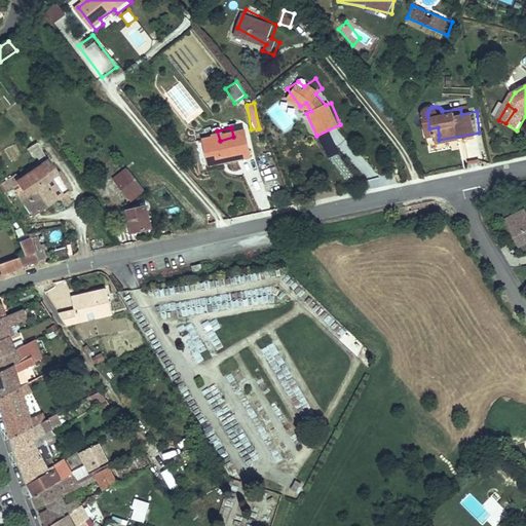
[(438,127),(429,128),(430,136),(439,135),(438,127)]
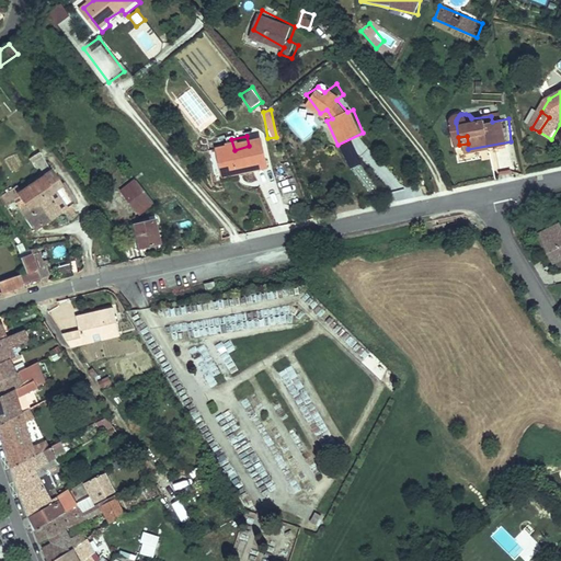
[(347,169),(361,164),(353,141),(340,146),(347,169)]
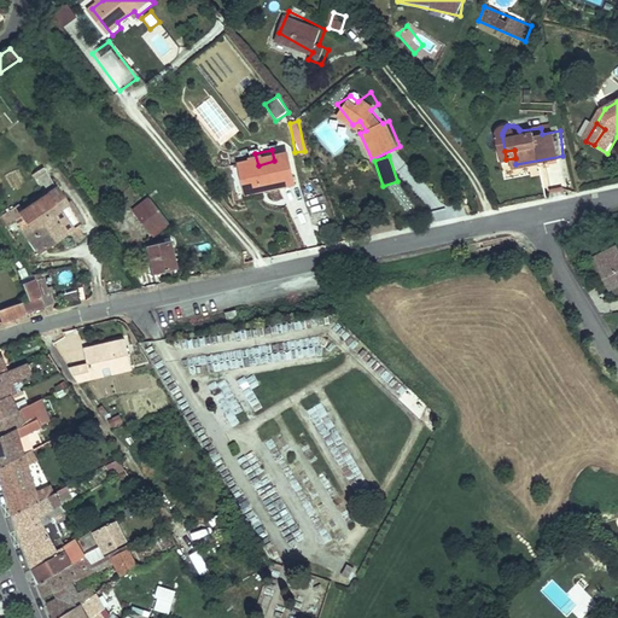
[(258,165),(248,168),(254,188),(278,182),(280,190),(304,184),(298,159),(277,165),(274,161),(258,165)]
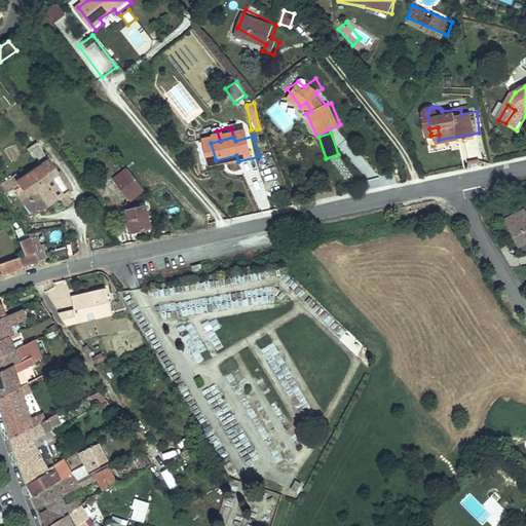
[(36,141),(27,148),(38,164),(47,158),(36,141)]
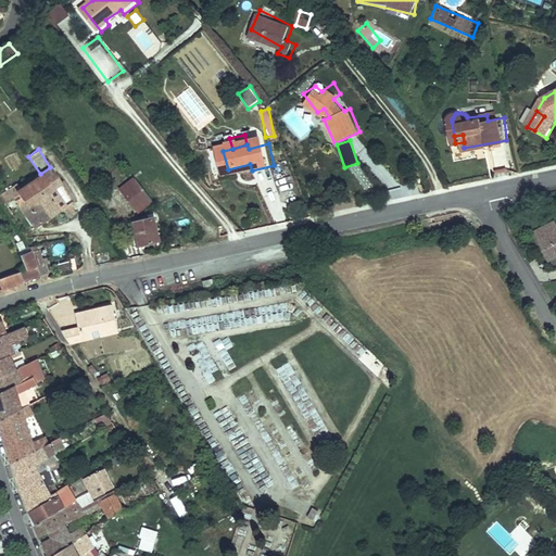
[(250,164),(228,169),(230,177),(252,171),(250,164)]
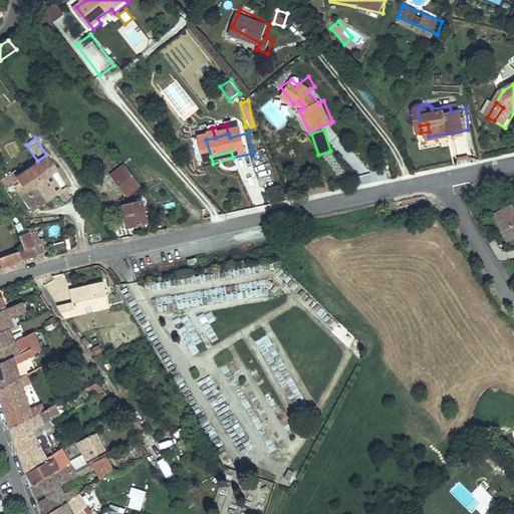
[(37,161),(15,175),(22,186),(35,205),(66,184),(46,155),(37,161)]
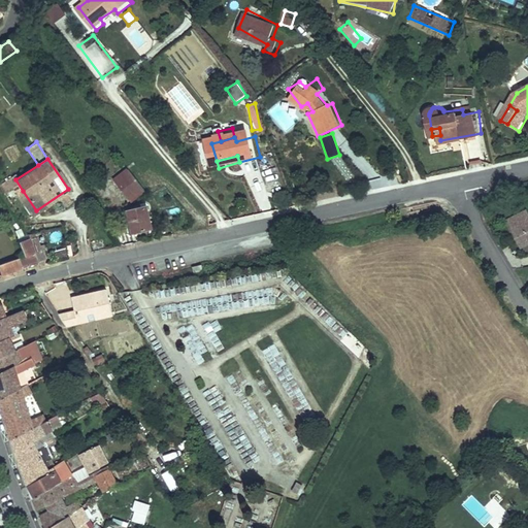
[(146,189),(129,167),(117,177),(135,199),(146,189)]
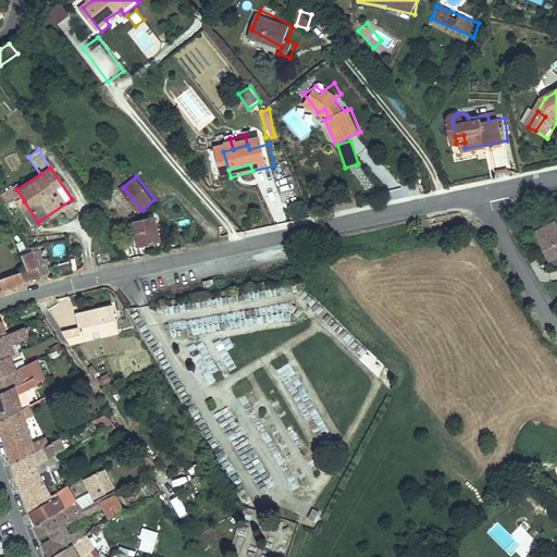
[(24,201),(20,205),(34,225),(38,222),(24,201)]
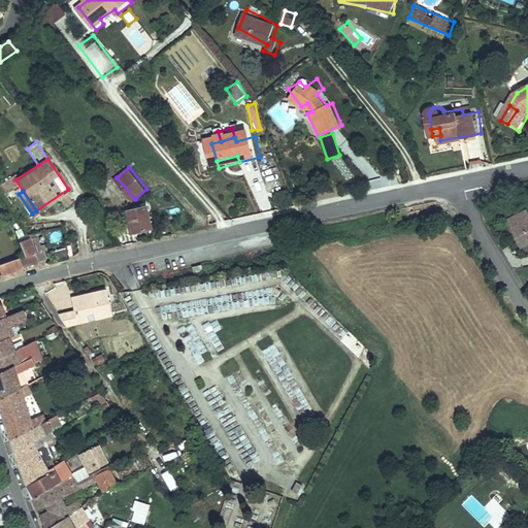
[(109,213),(122,231),(134,225),(154,224),(150,204),(109,213)]
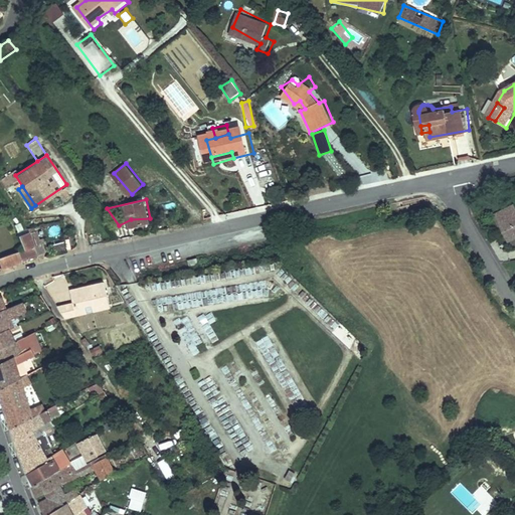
[(514,203),(499,211),(511,238),(514,236),(514,203)]
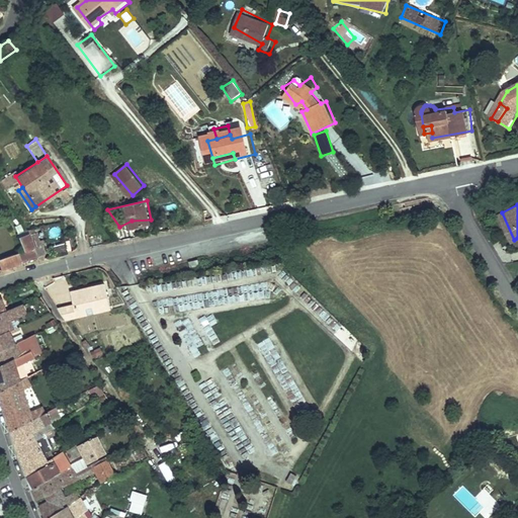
[(32,234),(19,237),(24,251),(27,262),(40,258),(32,234)]
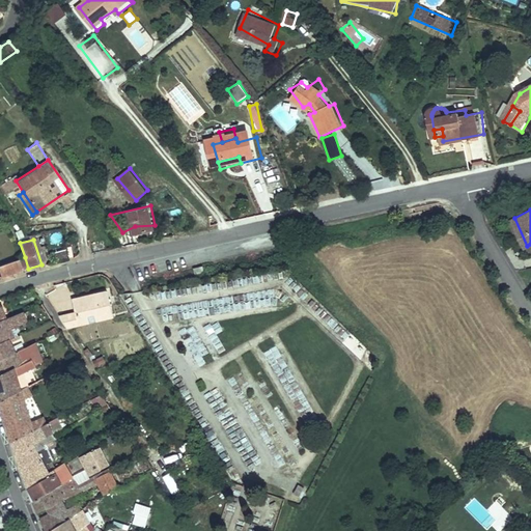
[(50,253),(52,261),(66,258),(64,250),(50,253)]
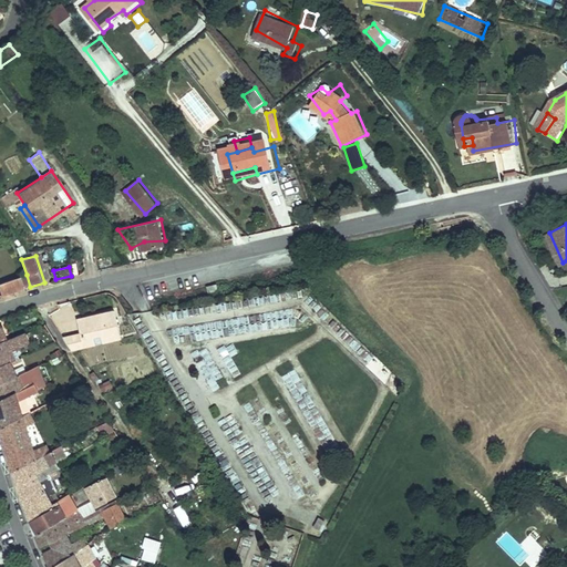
[(30,287),(27,275),(0,285),(0,292),(1,297),(14,292),(16,290),(18,289),(20,291),(30,287)]
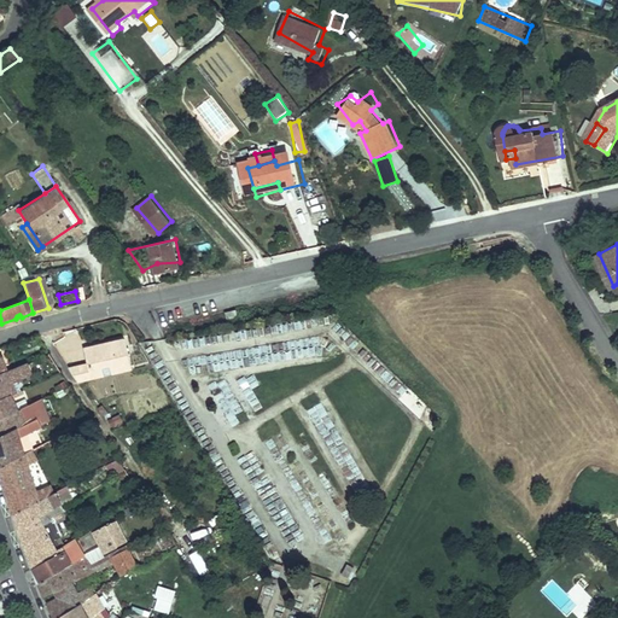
[(248,304),(232,307),(233,315),(249,313),(248,304)]
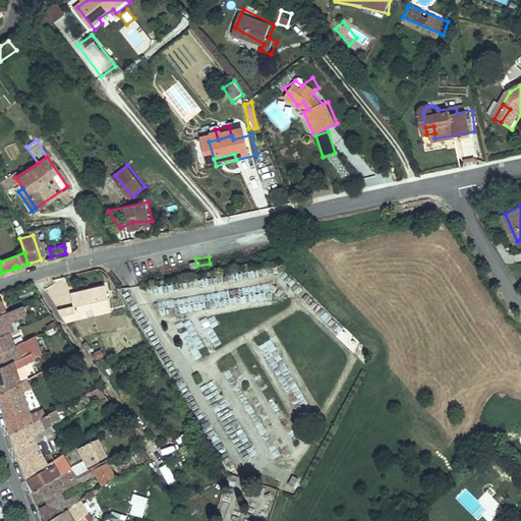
[(105,281),(70,290),(73,302),(57,306),(65,319),(88,313),(85,305),(93,304),(95,311),(111,307),(105,281)]
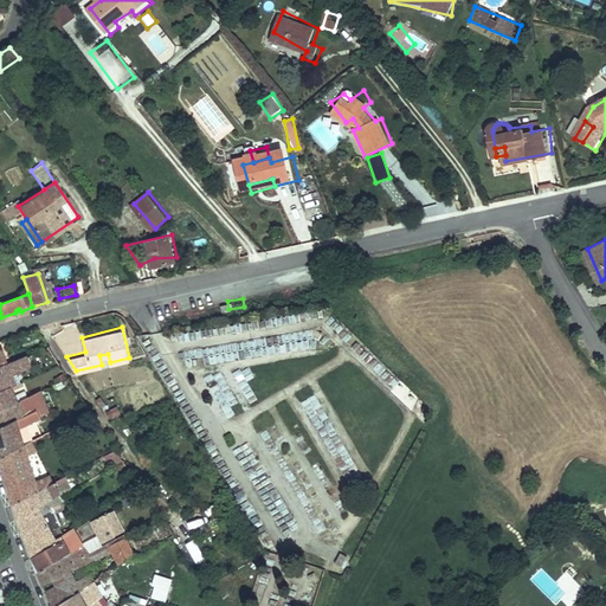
[(0,392),(15,385),(12,376),(31,368),(26,358),(7,365),(0,367),(0,392)]
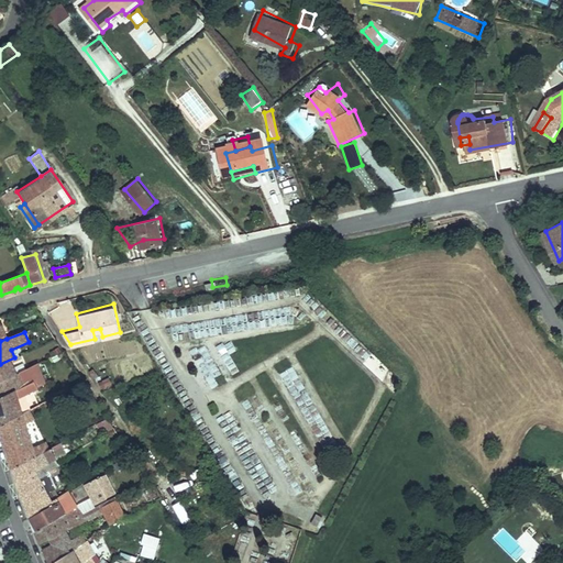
[(12,366),(22,362),(19,356),(14,357),(0,364),(0,382),(17,374),(12,366)]
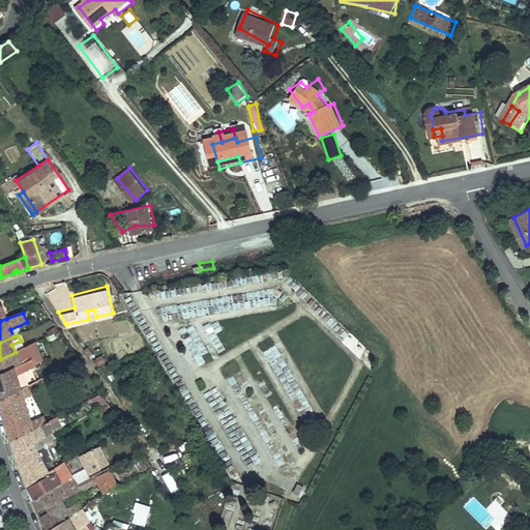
[(130,340),(114,339),(113,357),(129,358),(130,340)]
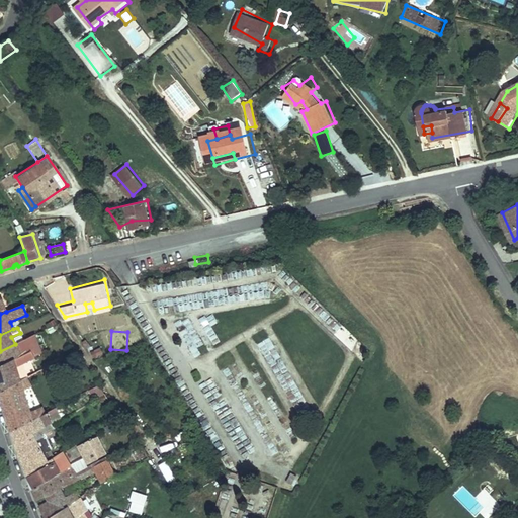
[(44,354),(35,335),(15,344),(0,351),(0,367),(32,350),(35,357),(44,354)]
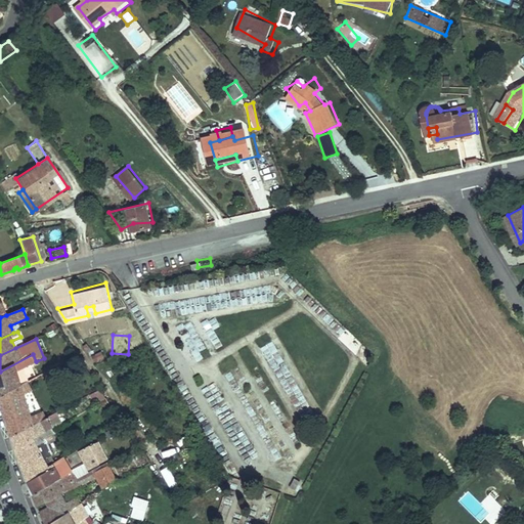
[(277,352),(268,357),(275,368),(285,362),(277,352)]
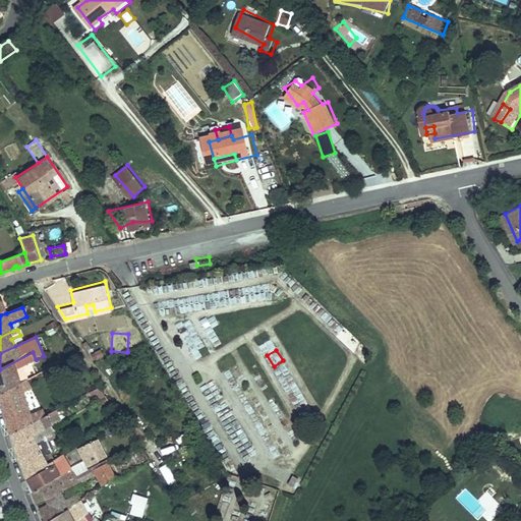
[(22,383),(17,368),(36,359),(33,352),(0,369),(0,393),(0,394),(22,383)]
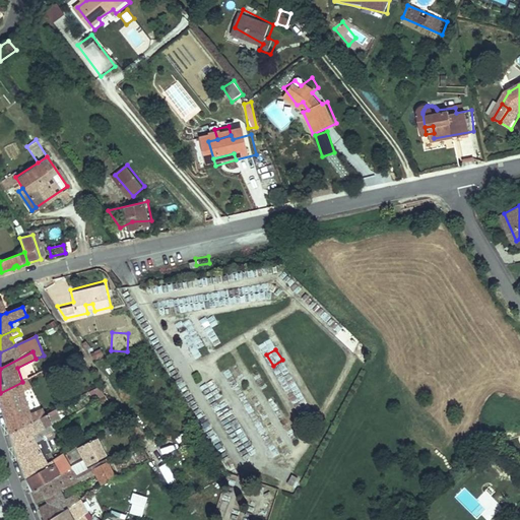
[(60,362),(43,371),(45,376),(50,373),(52,374),(58,371),(57,370),(62,367),(60,362)]
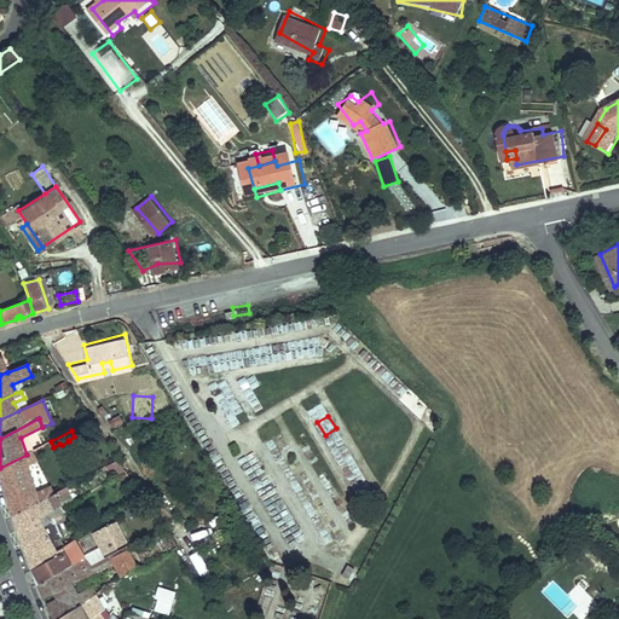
[(38,493),(29,467),(38,462),(33,451),(27,455),(0,468),(16,516),(64,490),(62,484),(38,493)]
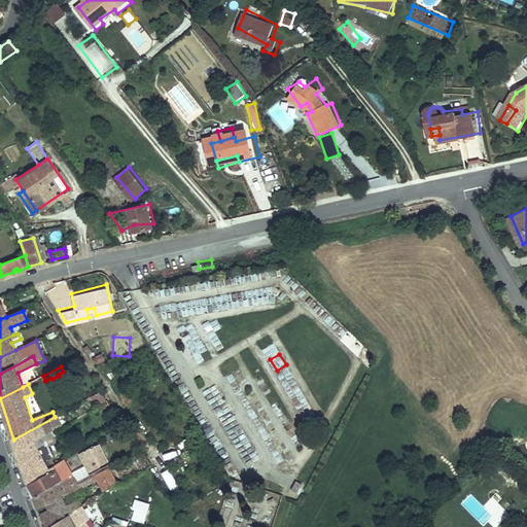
[(109,400),(102,391),(92,396),(98,407),(109,400)]
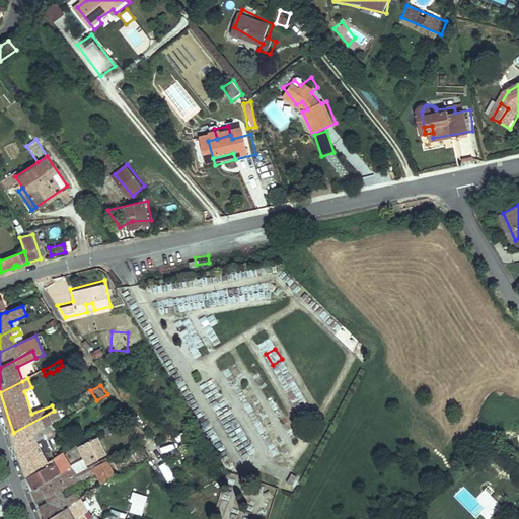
[(38,444),(32,434),(54,423),(62,418),(57,409),(54,411),(13,433),(19,453),(38,444)]
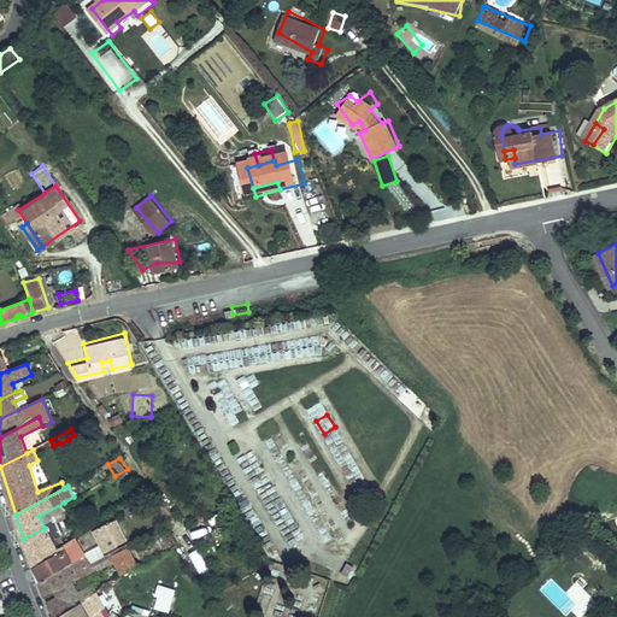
[(57,553),(56,550),(52,540),(60,534),(52,517),(66,509),(64,503),(39,516),(45,528),(23,539),(33,566),(57,553)]
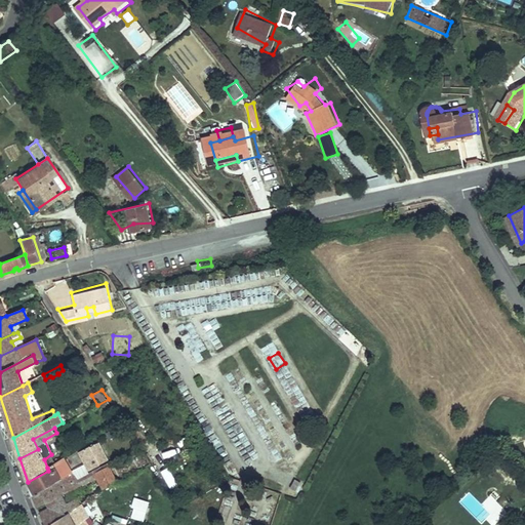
[(80,450),(90,469),(102,462),(102,461),(110,457),(101,441),(91,445),(91,444),(80,450)]
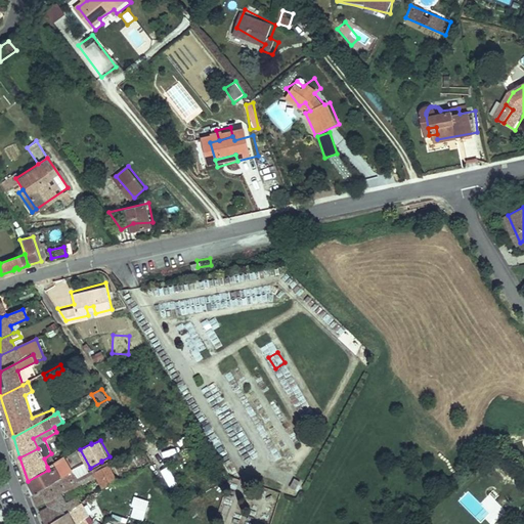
[(78,476),(63,456),(47,467),(48,470),(28,481),(33,493),(59,478),(62,484),(78,476)]
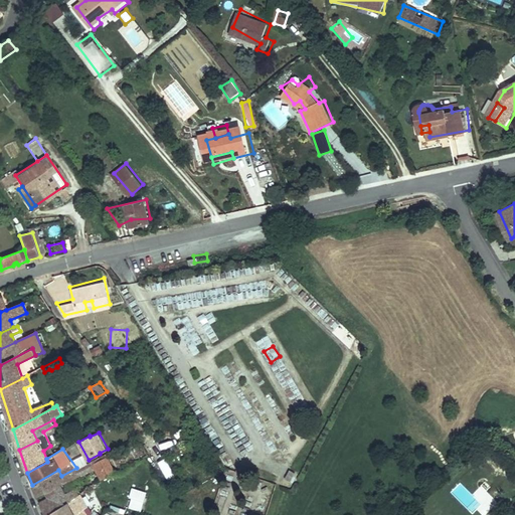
[(110,473),(102,456),(80,466),(76,468),(79,475),(93,469),(98,479),(110,473)]
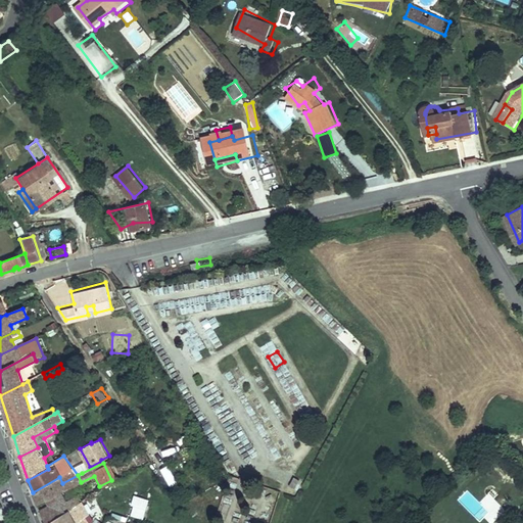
[(169,489),(177,485),(168,466),(159,470),(169,489)]
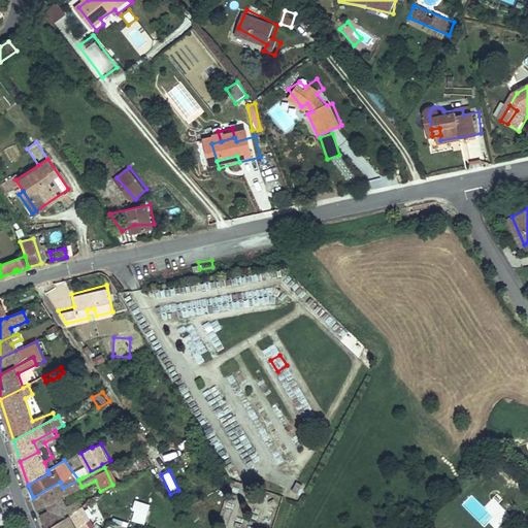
[(51,527),(70,515),(80,507),(76,501),(73,502),(72,502),(71,501),(68,499),(66,499),(63,500),(61,497),(81,487),(78,480),(63,488),(60,482),(33,497),(38,508),(45,504),(51,502),(53,505),(48,512),(40,516),(45,527),(51,527)]
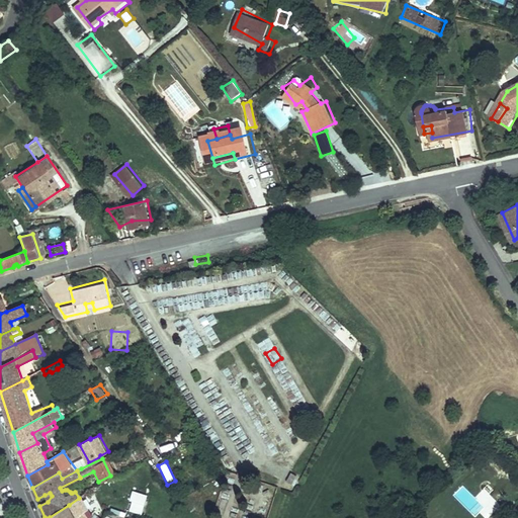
[(479,515),(486,507),(482,503),(492,490),(487,485),(478,496),(463,485),(454,496),(479,515)]
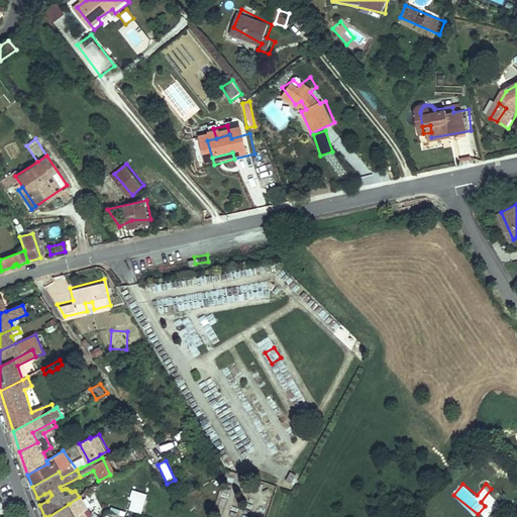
[(130,491),(127,512),(143,514),(146,494),(130,491)]
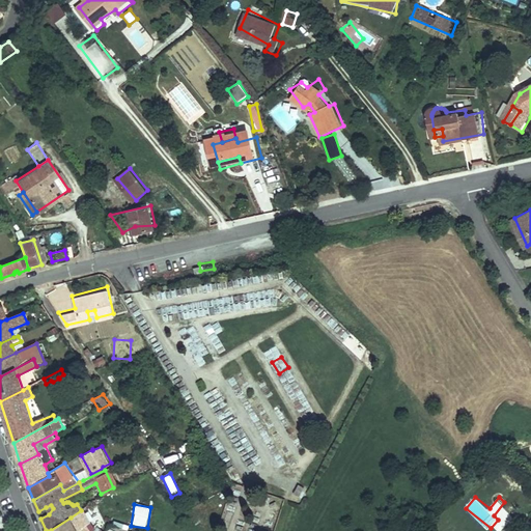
[(75,530),(71,518),(51,530),(75,530)]
